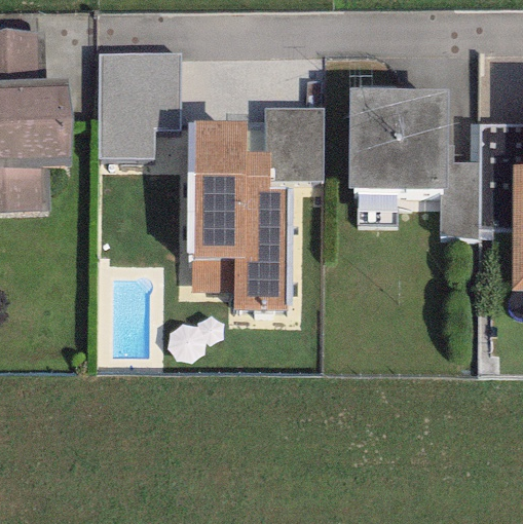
[(0,81),(38,79),(36,29),(0,30),(0,81)]
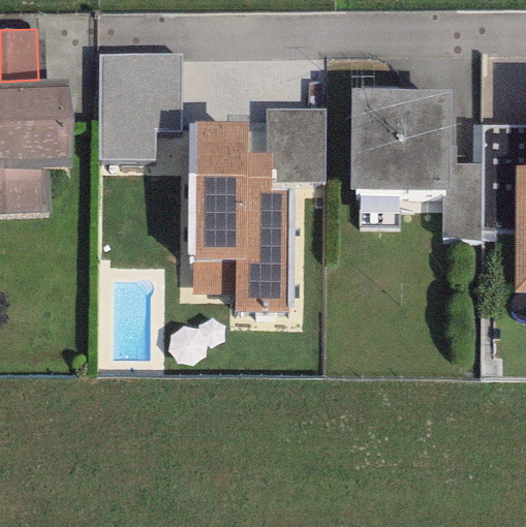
[(182,54),(99,54),(99,158),(156,159),(155,130),(181,130),(182,54)]
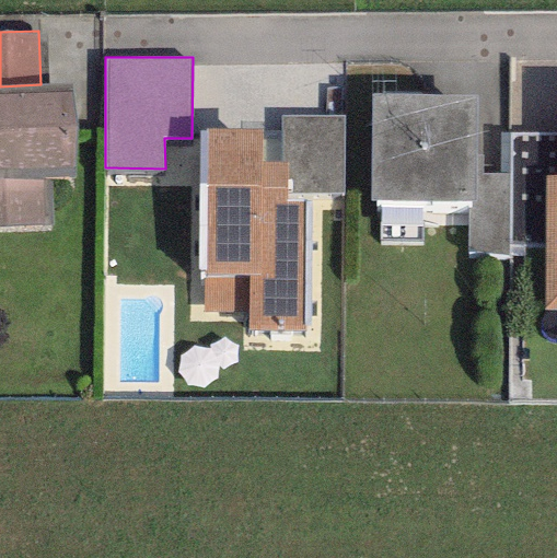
[(0,224),(47,223),(45,176),(76,175),(71,90),(0,92),(0,224)]
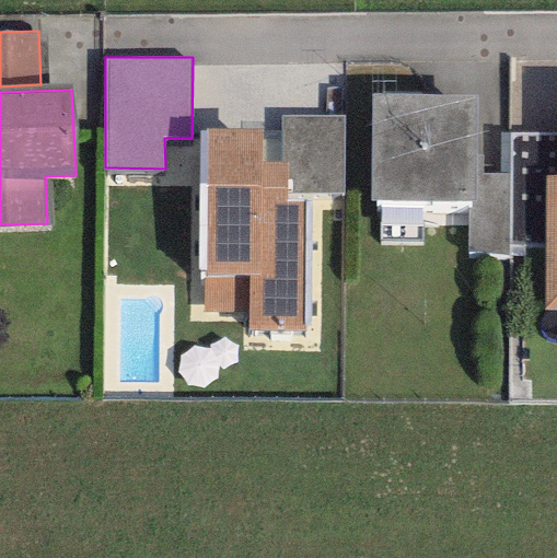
[(478,94),(373,92),(371,198),(468,199),(476,199),(477,153),(478,94)]
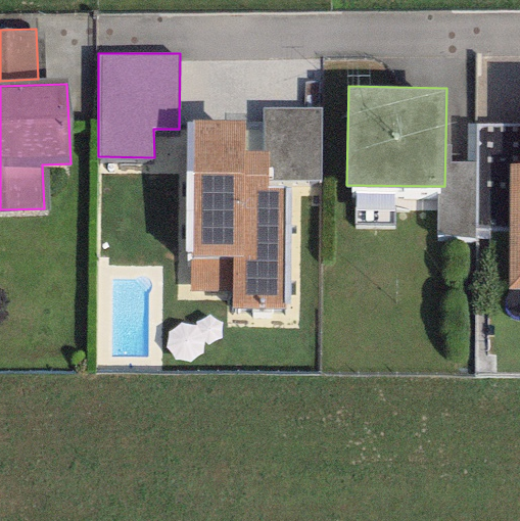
[(269,178),(320,180),(321,107),(264,107),(265,150),(268,150),(269,178)]
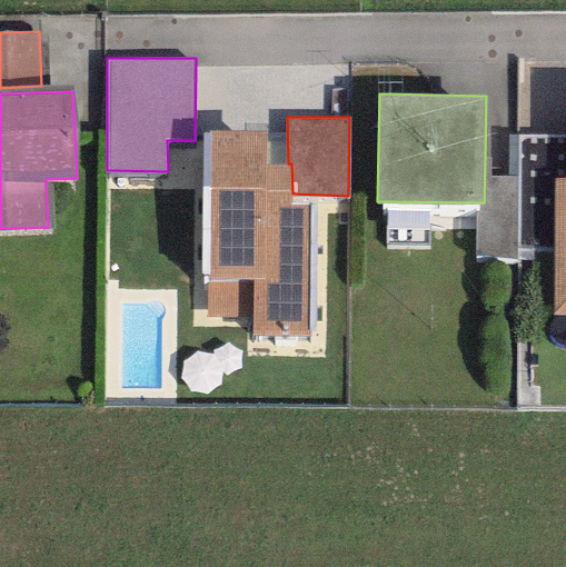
[(267,130),(210,130),(211,281),(207,280),(207,316),(254,317),(254,335),(309,335),(309,204),(293,202),(293,194),(291,163),(288,163),(267,162),(267,130)]
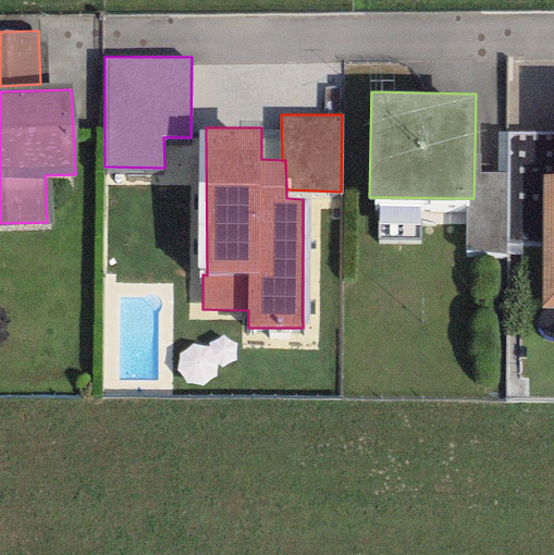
[(506,244),(543,243),(543,174),(553,173),(553,133),(507,131),(506,171),(506,244)]
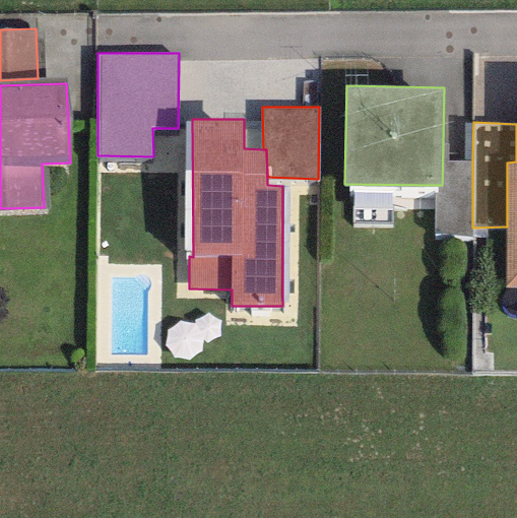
[(435,185),(435,234),(472,236),(472,228),(472,159),(449,159),(449,142),(443,142),(442,185),(435,185)]
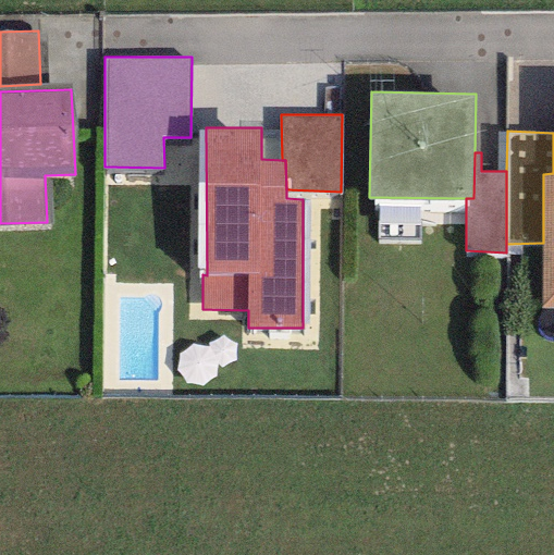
[(553,173),(543,174),(543,243),(542,306),(553,306),(553,173)]
